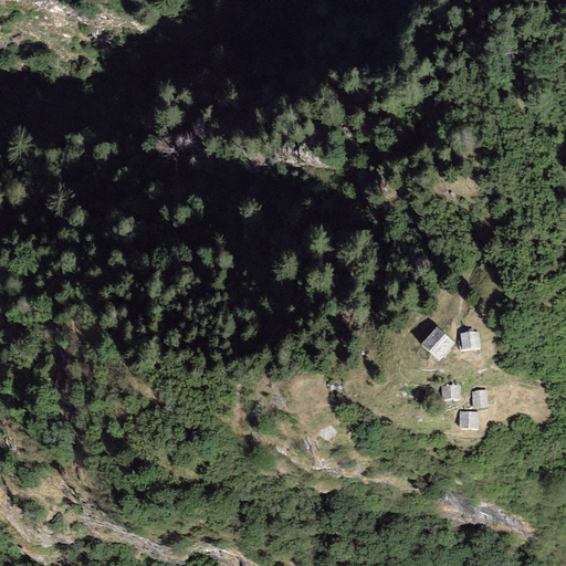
[(422,348),(439,363),(454,344),(437,329),(422,348)]
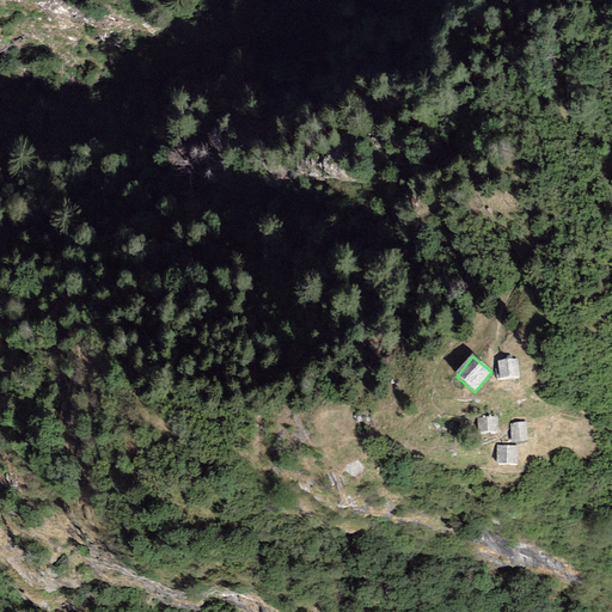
[(518,361),(497,362),(499,381),(519,379),(518,361)]
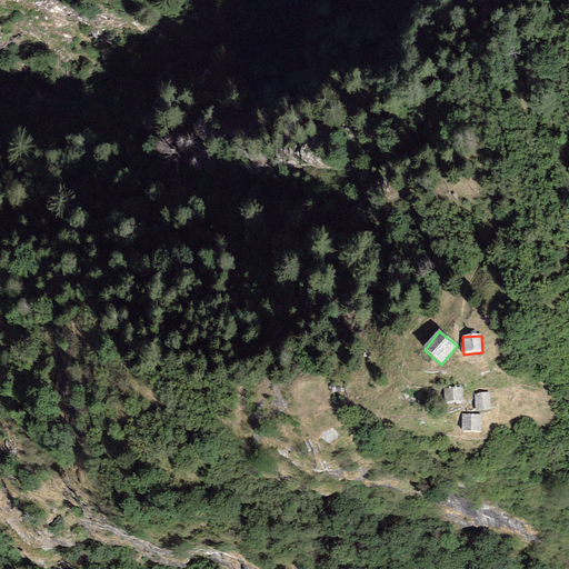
[(462,388),(445,389),(445,405),(463,403),(462,388)]
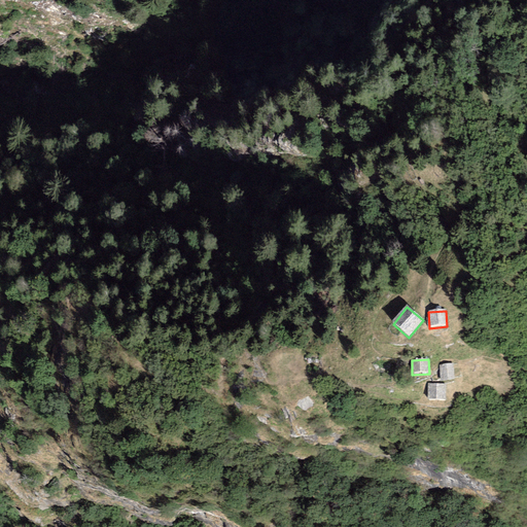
[(453,364),(438,364),(440,382),(453,381),(453,364)]
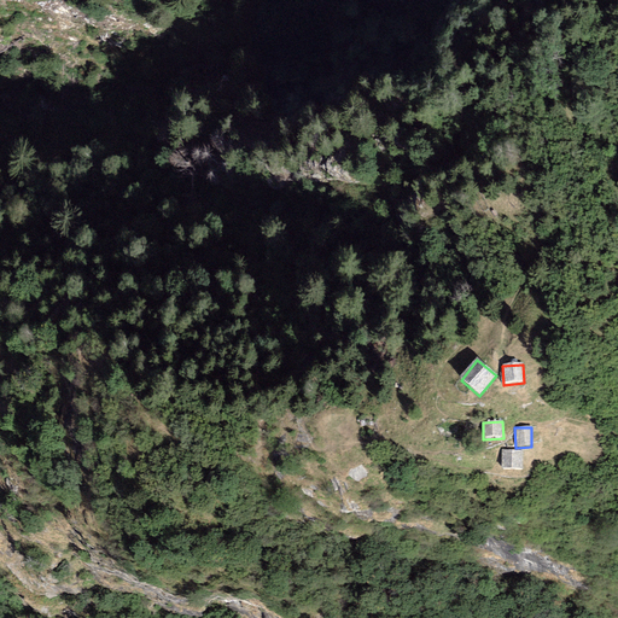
[(522,452),(502,452),(502,470),(522,470),(522,452)]
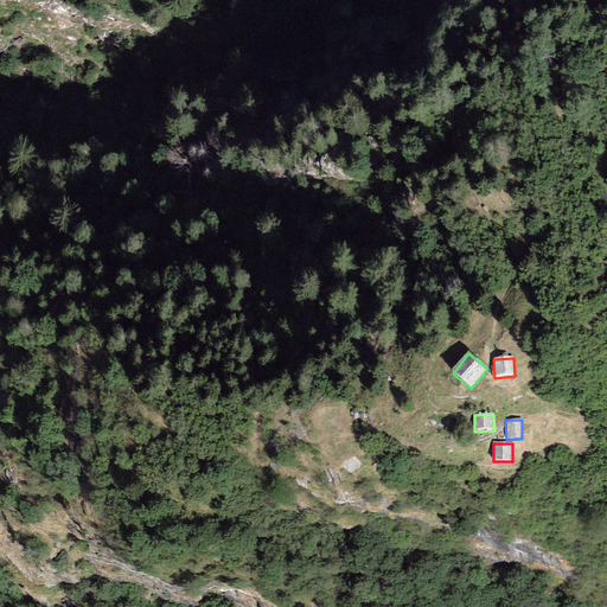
All buildings are outlined.
